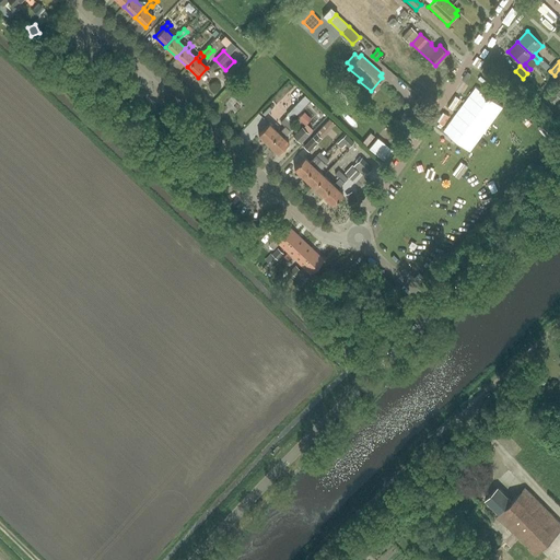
[(305,112),(299,118),(305,126),(312,119),(305,112)]
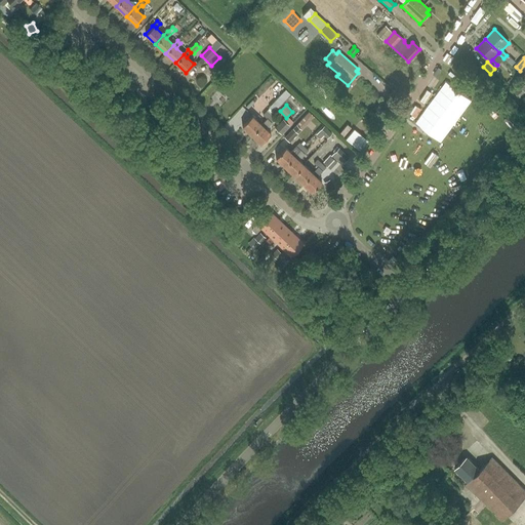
[(297,125),(301,129),(314,117),(309,113),(297,125)]
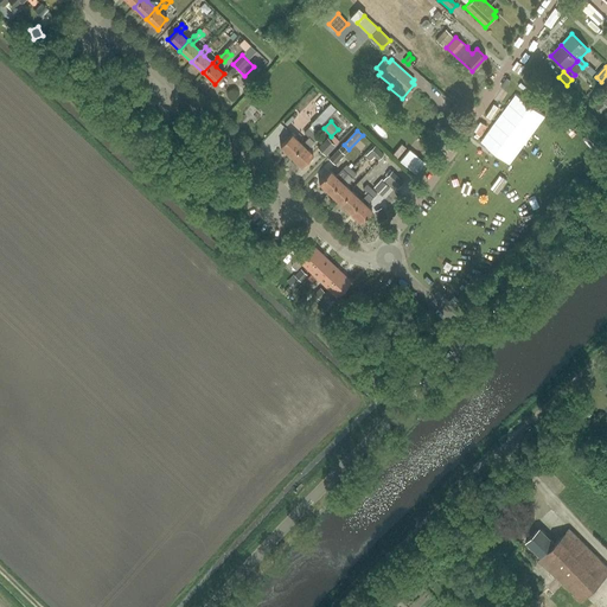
[(302,145),(291,157),(301,166),(312,154),(307,149),(319,138),(313,133),(310,138),(302,145)]
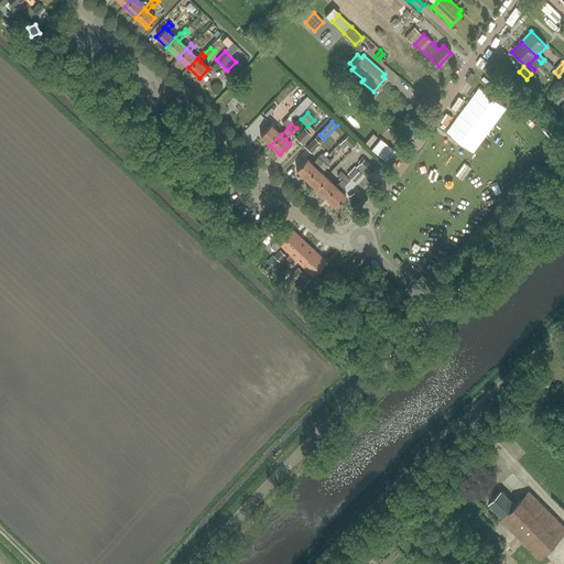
[(271,125),(260,136),(270,145),(281,134),(271,125)]
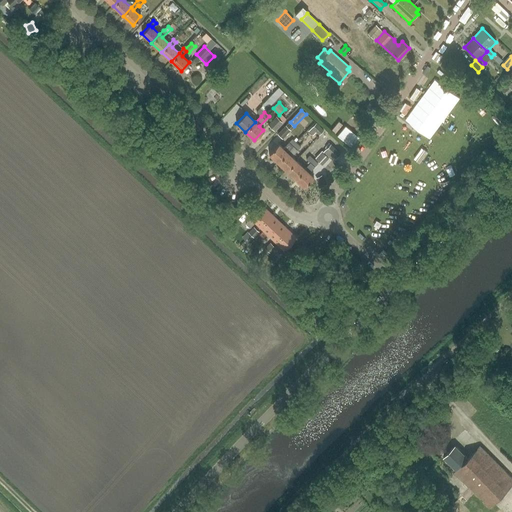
[(285,119),(282,116),(279,119),(276,116),(268,125),(274,130),(285,119)]
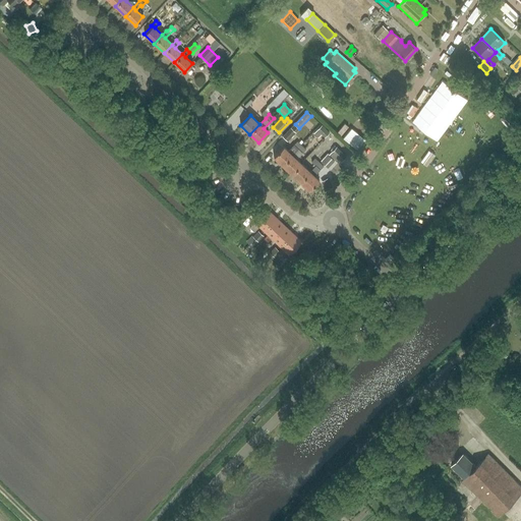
[(299,128),(294,124),(282,136),(288,141),(299,128)]
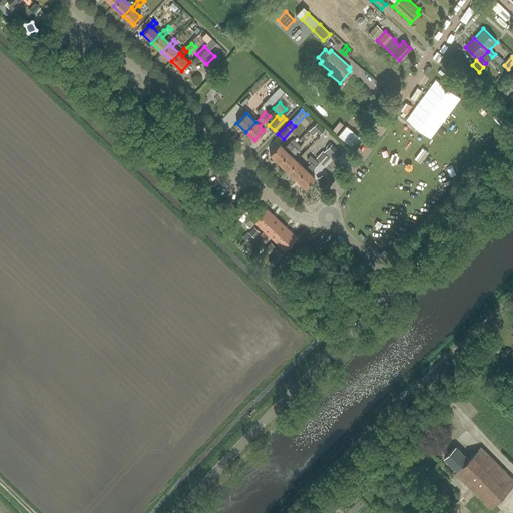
[(325,129),(317,122),(309,131),(314,135),(317,131),(320,134),(325,129)]
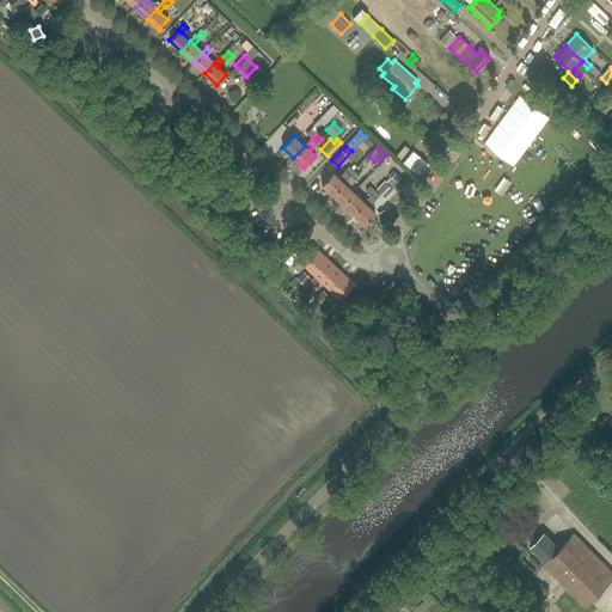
[(421,175),(430,163),(414,150),(404,161),(421,175)]
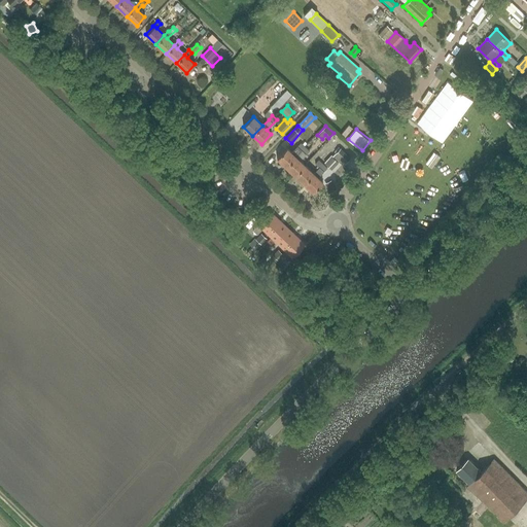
[(306,147),(302,143),(291,153),(286,148),(276,159),(286,168),(303,151),(306,147)]
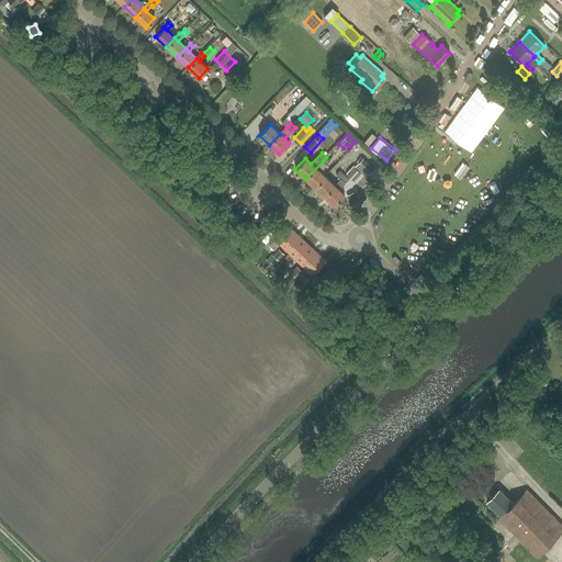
[(326,157),(323,161),(305,179),(314,188),(325,177),(321,172),(330,161),(326,157)]
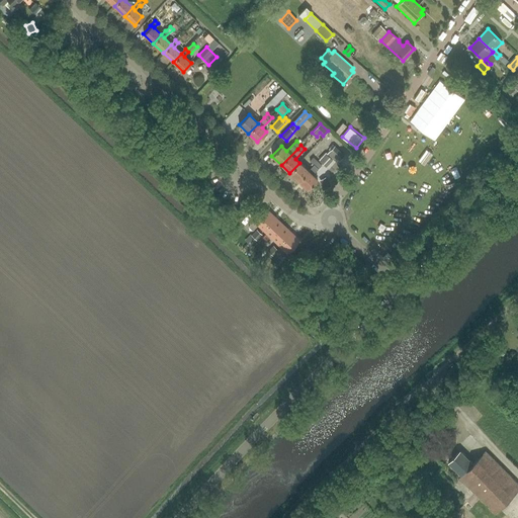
[(344,155),(334,146),(326,154),(325,153),(318,160),(325,167),(332,160),(333,161),(335,158),(338,161),(344,155)]
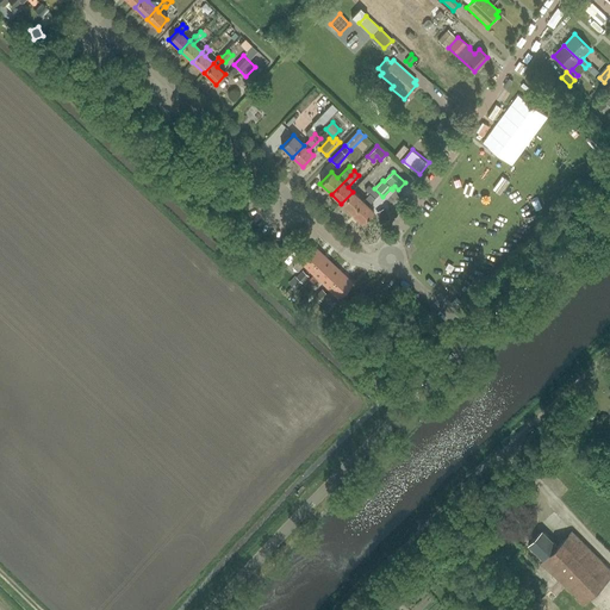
[(363,201),(352,213),(361,224),(373,212),(368,207),(379,195),(374,190),(369,194),(362,201),(363,201)]
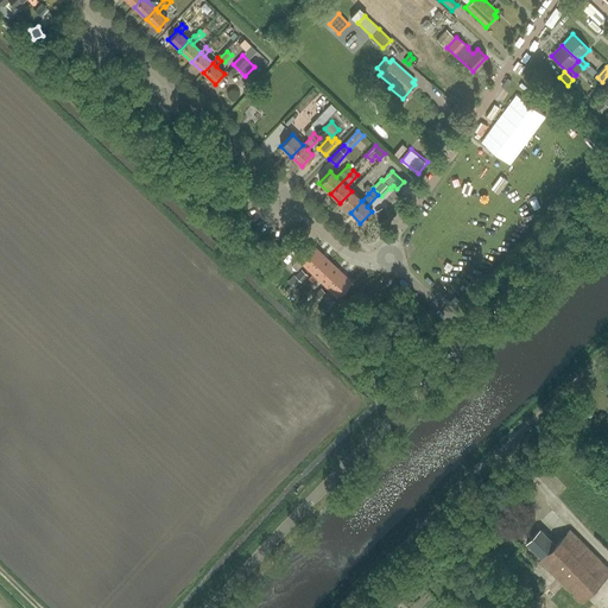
[(352,191),(340,203),(350,213),(362,201),(361,201),(352,191)]
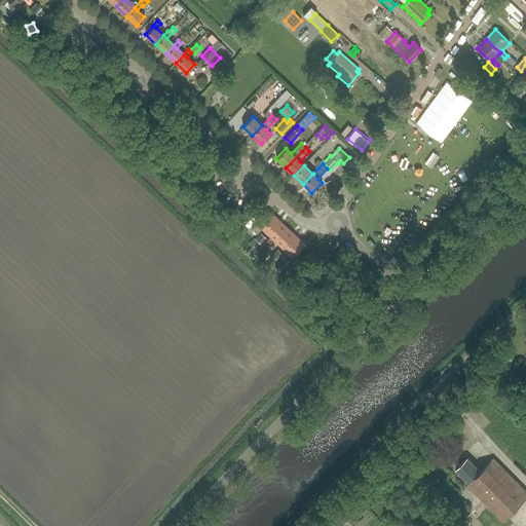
[(337,189),(332,180),(324,184),(329,193),(337,189)]
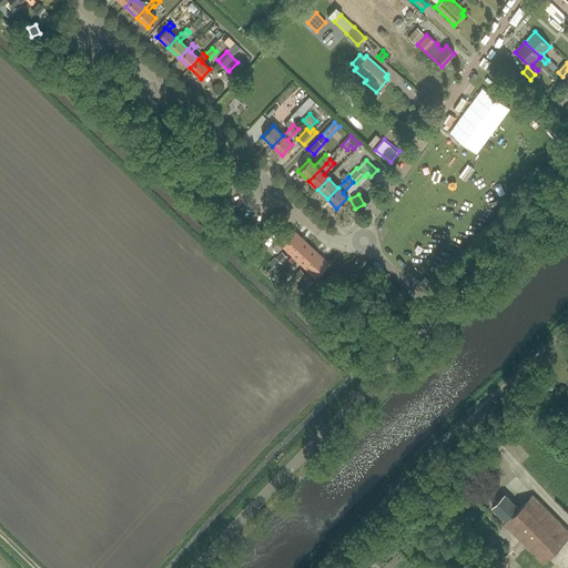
[(291,229),(277,242),(286,251),(300,237),(291,229)]
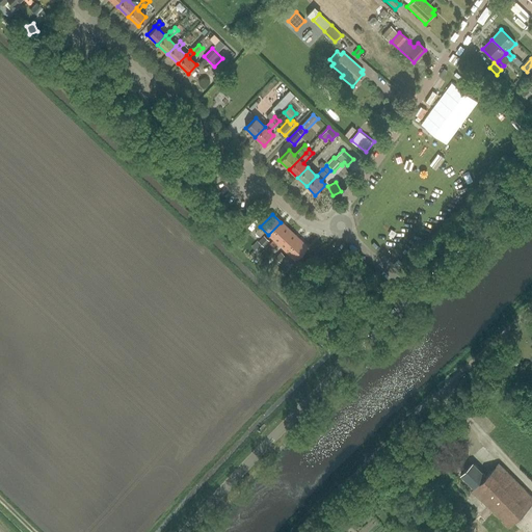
[(281,222),(268,235),(276,243),(289,231),(281,222)]
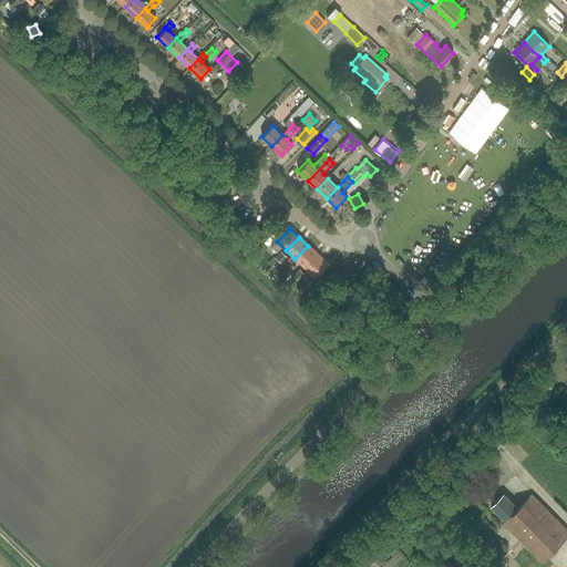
[(308,246),(295,259),(305,268),(318,255),(308,246)]
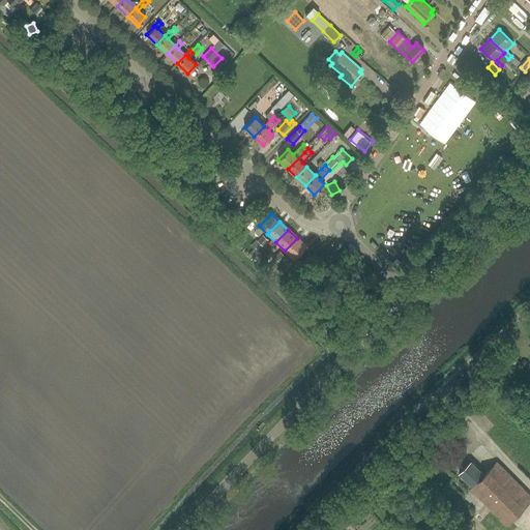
[(297,238),(285,251),(293,259),(305,245),(297,238)]
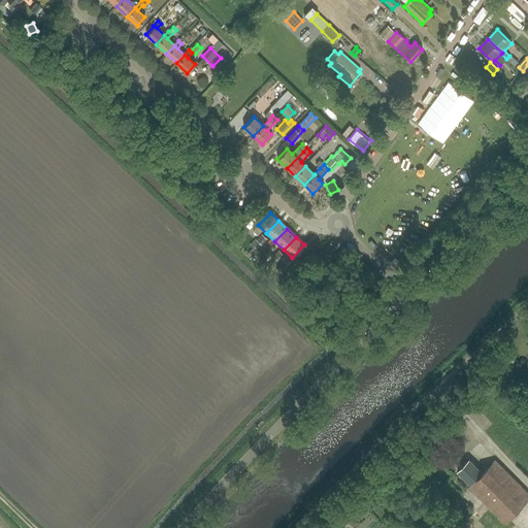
[(469,460),(458,471),(470,485),(468,487),(485,503),(472,516),(485,527),(500,527),(527,500),(527,493),(495,460),(483,472),(469,460)]
